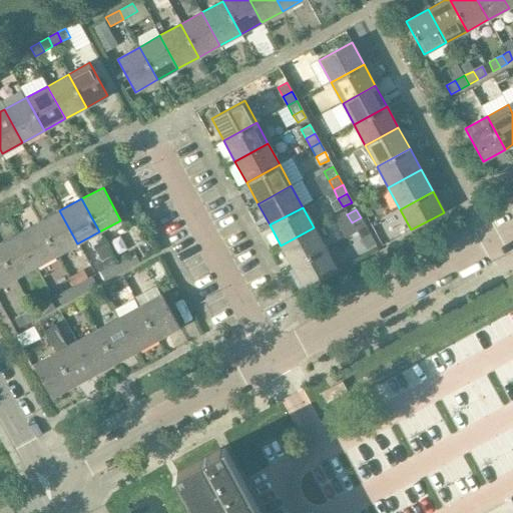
[(59,210),(39,221),(57,254),(77,243),(59,210)]
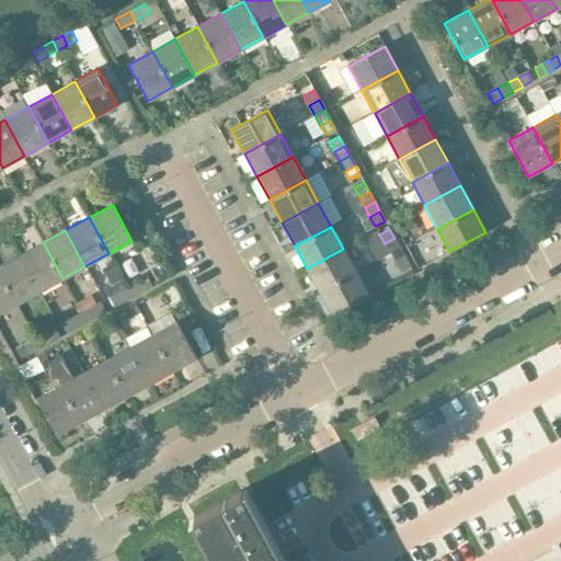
[(395,238),(385,243),(390,254),(400,249),(395,238)]
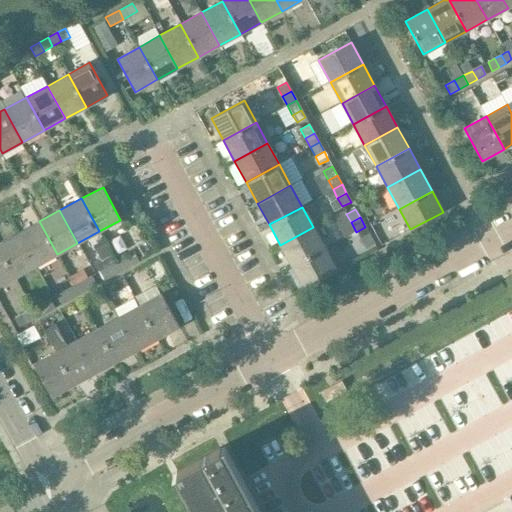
[(39,221),(18,233),(36,266),(57,254),(39,221)]
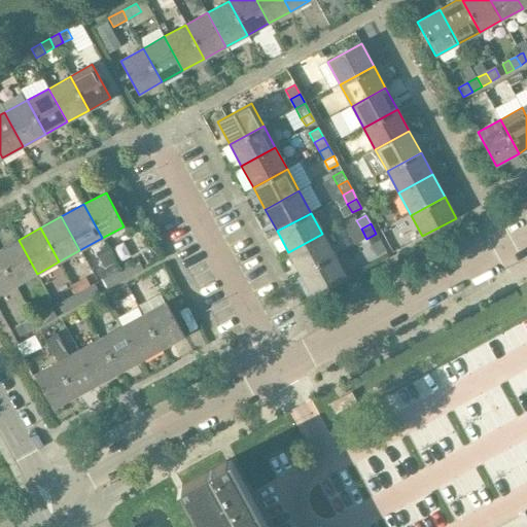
[(322,234),(288,252),(301,275),(335,256),(322,234)]
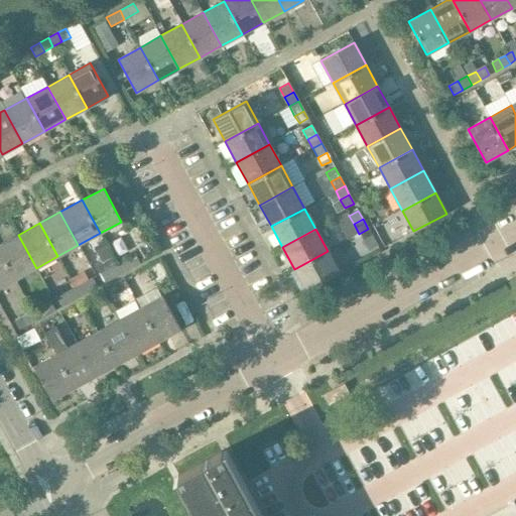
[(368,229),(359,234),(364,243),(373,238),(368,229)]
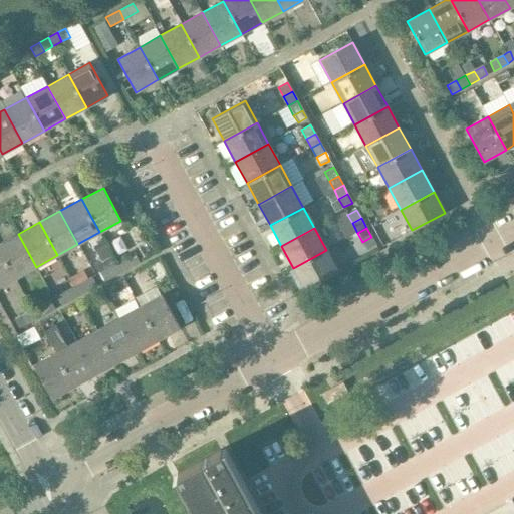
[(18,234),(0,243),(0,251),(15,278),(36,267),(18,234)]
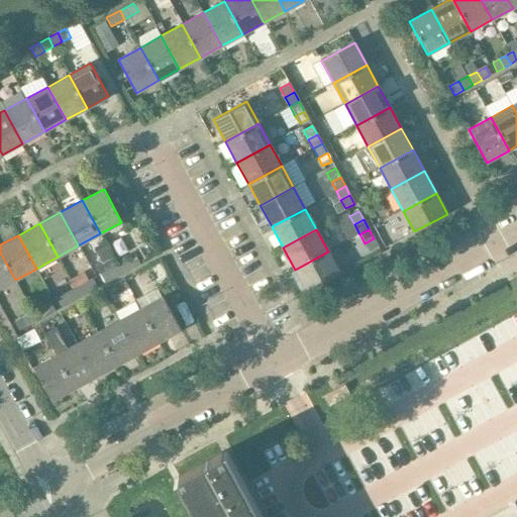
[(374,238),(365,243),(369,251),(378,246),(374,238)]
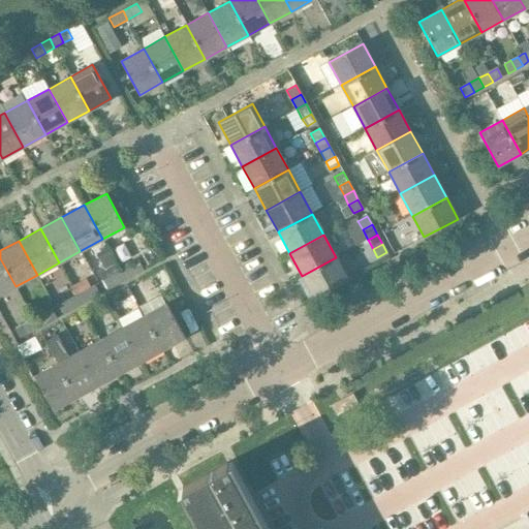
[(336,257),(302,276),(314,298),(347,279),(336,257)]
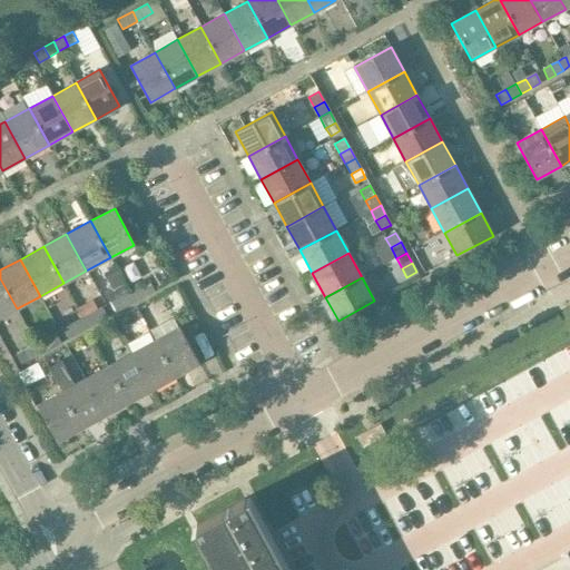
[(0,278),(0,317),(17,308),(0,278)]
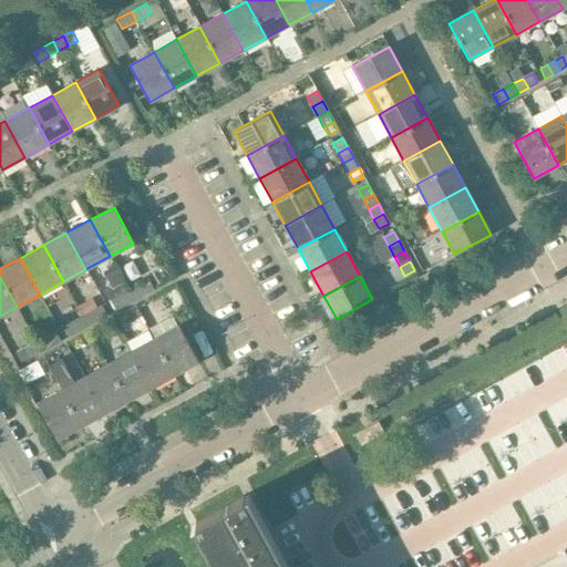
[(148,280),(138,286),(144,296),(154,290),(148,280)]
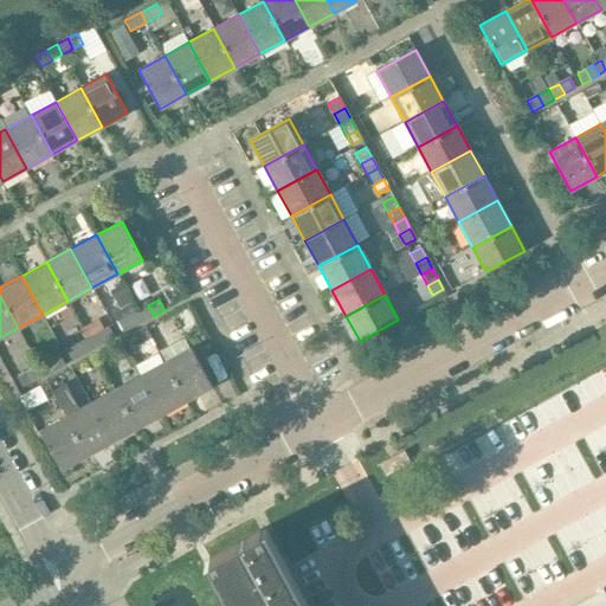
[(148,305),(137,311),(143,321),(154,316),(148,305)]
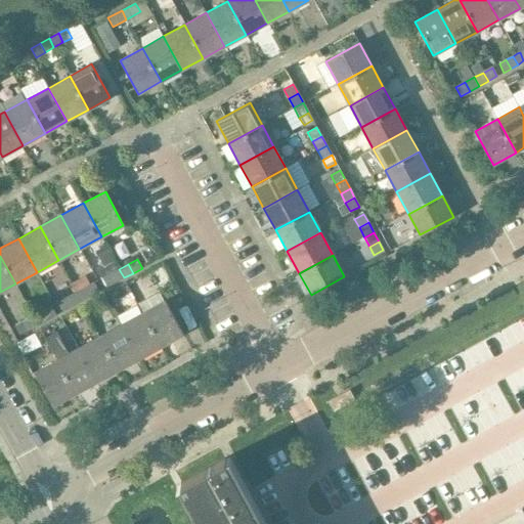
[(119,269),(111,274),(115,282),(124,277),(119,269)]
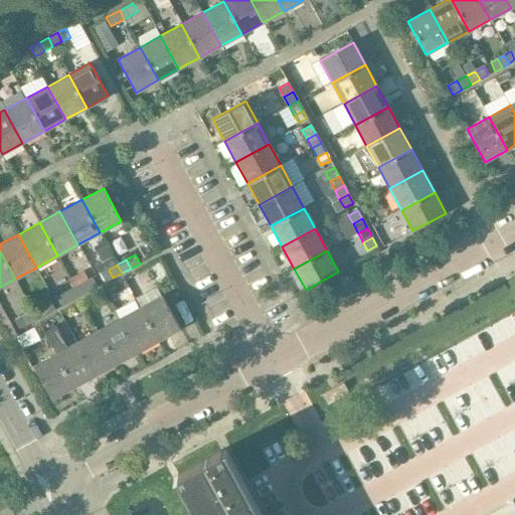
[(109,270),(99,275),(104,283),(113,278),(109,270)]
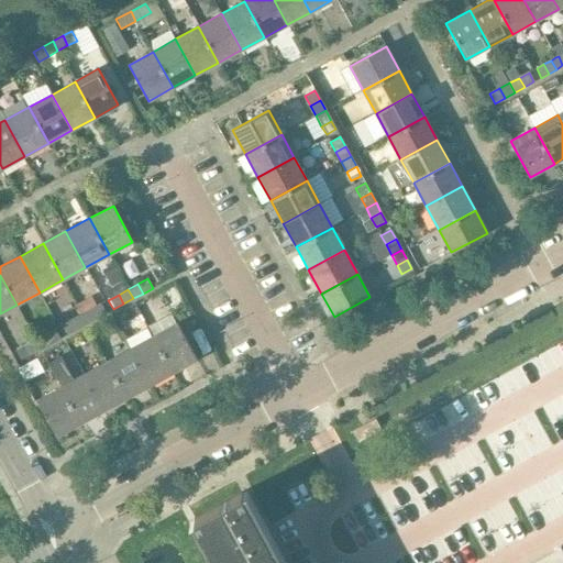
[(41,323),(52,318),(44,300),(32,307),(41,323)]
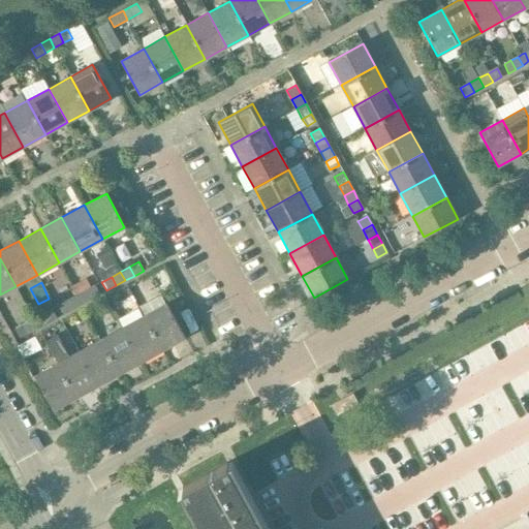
[(95,285),(86,290),(91,300),(99,294),(95,285)]
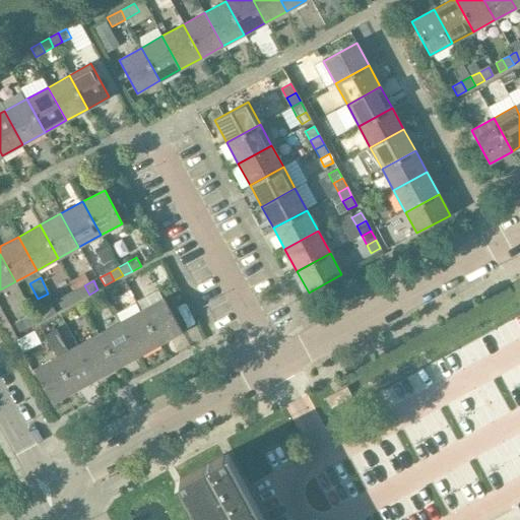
[(84,285),(75,290),(80,300),(89,295),(84,285)]
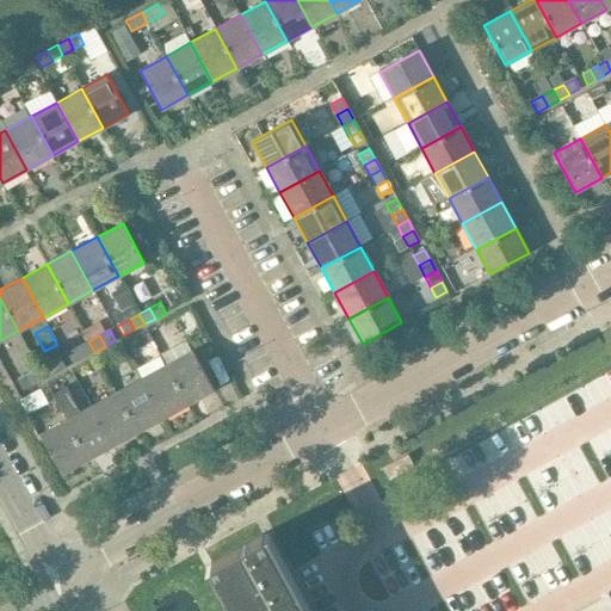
[(88,341),(79,347),(84,357),(94,352),(88,341)]
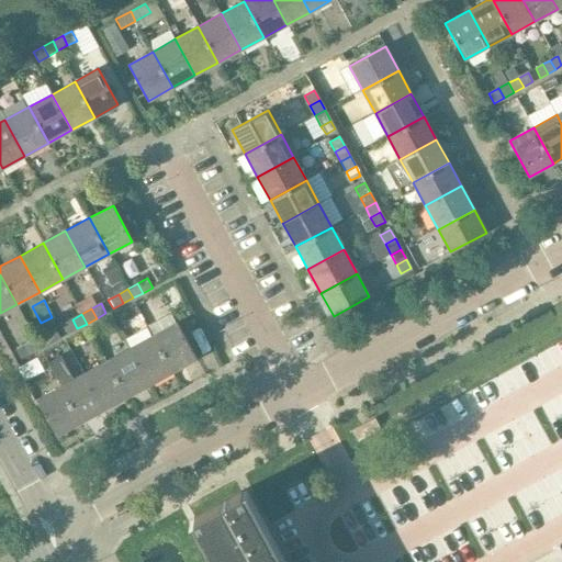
[(72,319),(62,325),(67,334),(77,328),(72,319)]
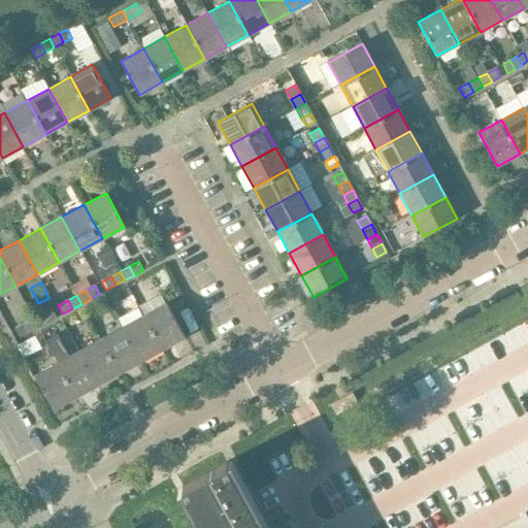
[(166,303),(143,316),(162,349),(185,337),(166,303)]
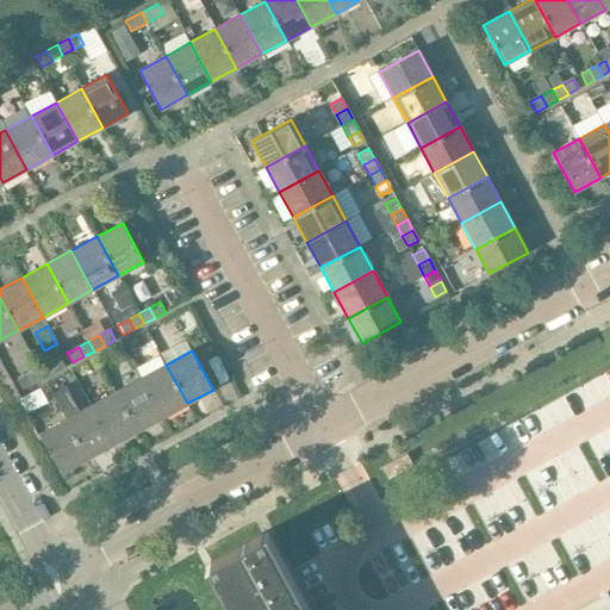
[(60,356),(49,362),(55,373),(64,367),(60,356)]
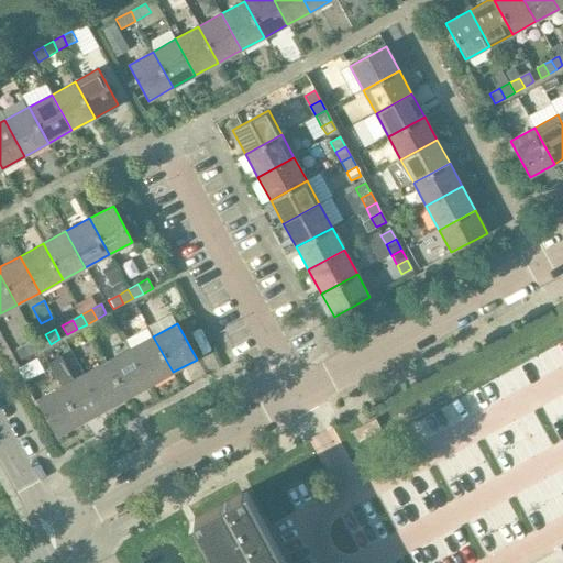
[(45,334),(35,340),(41,350),(51,344),(45,334)]
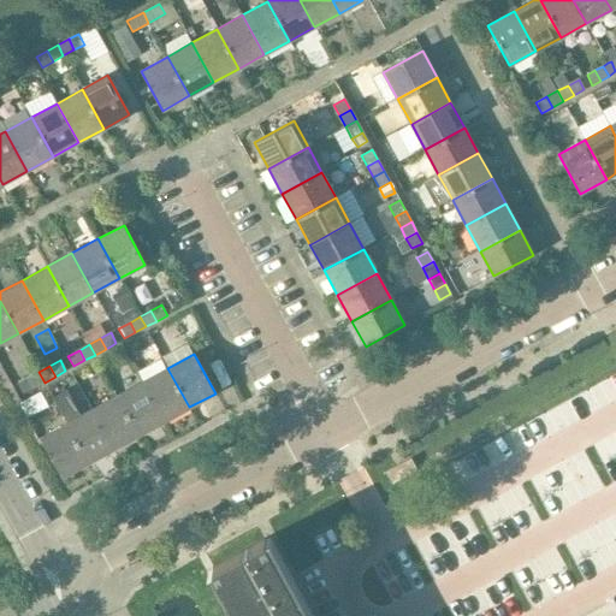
[(167,368),(142,381),(164,421),(189,407),(167,368)]
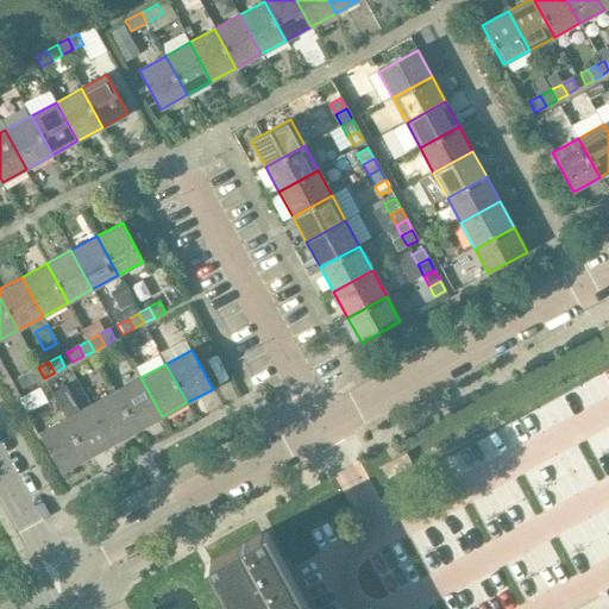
[(38,368),(27,374),(33,384),(44,378),(38,368)]
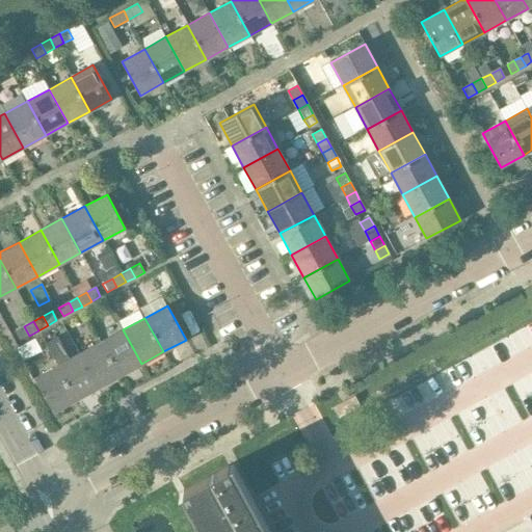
[(15,331),(20,341),(29,336),(24,326),(15,331)]
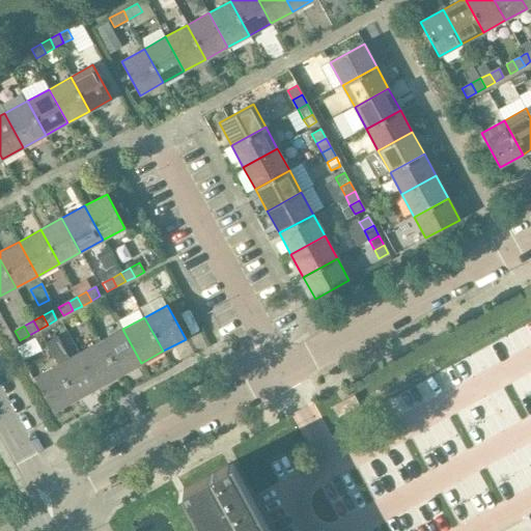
[(122,329),(101,341),(119,375),(141,363),(122,329)]
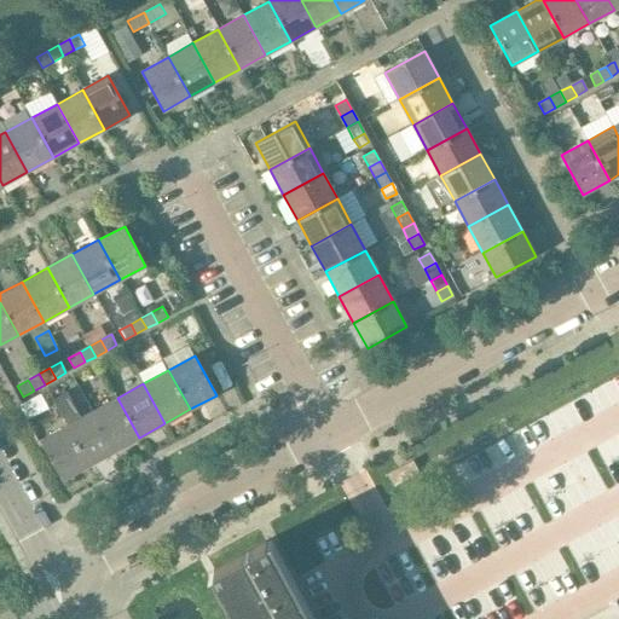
[(117,398),(92,411),(114,451),(139,438),(117,398)]
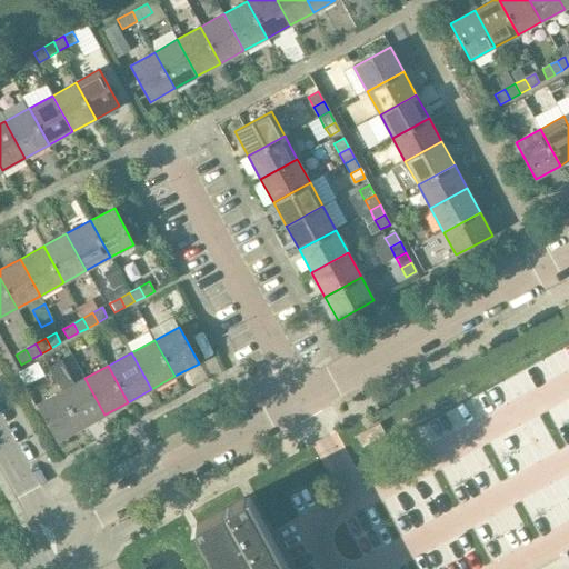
[(85,378),(61,391),(81,428),(105,415),(85,378)]
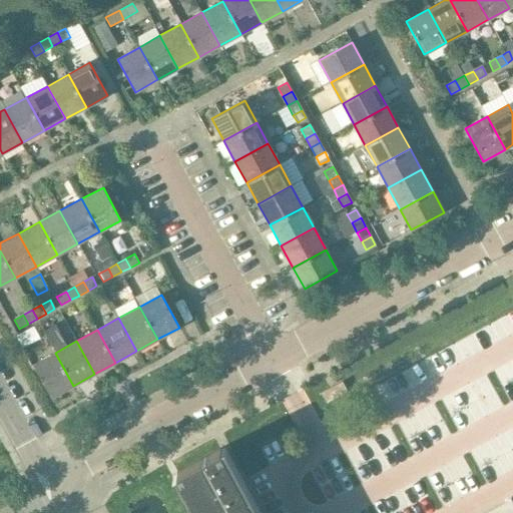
[(55,353),(34,364),(51,397),(73,386),(55,353)]
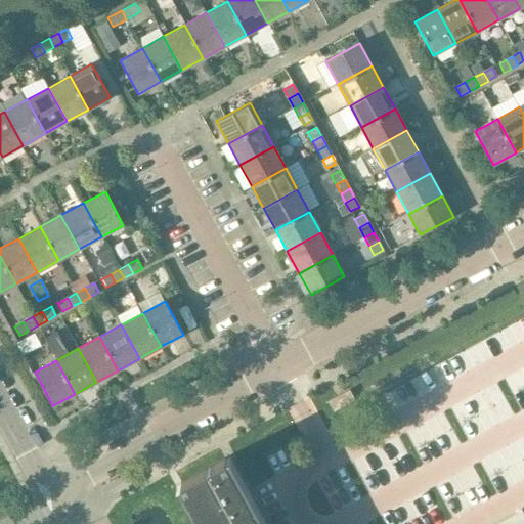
[(337,397),(329,401),(334,410),(354,399),(349,390),(341,395),(337,397)]
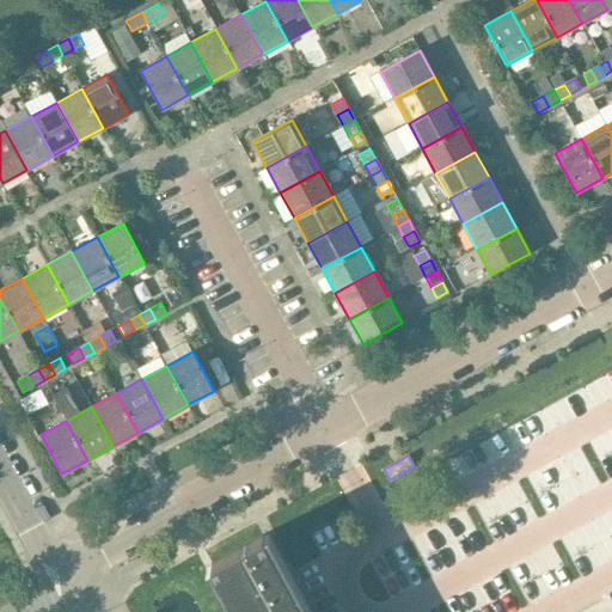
[(262,536),(210,564),(237,611),(304,611),(262,536)]
